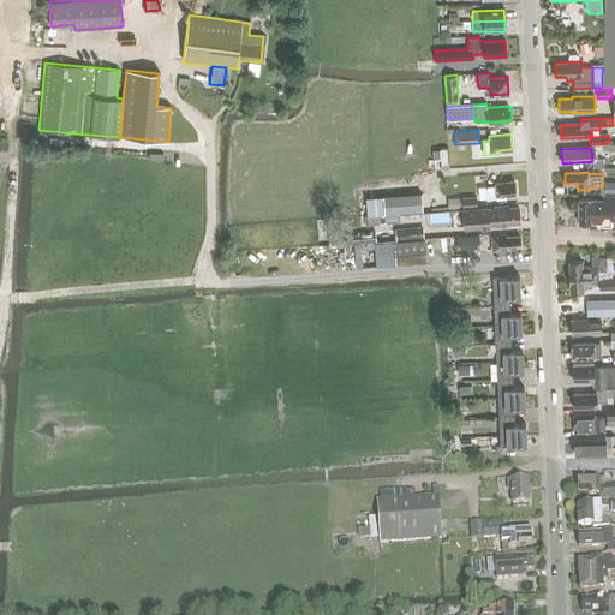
[(506,196),(515,195),(514,181),(495,183),(496,186),(487,187),(487,199),(496,198),(496,199),(506,198),(506,196)]
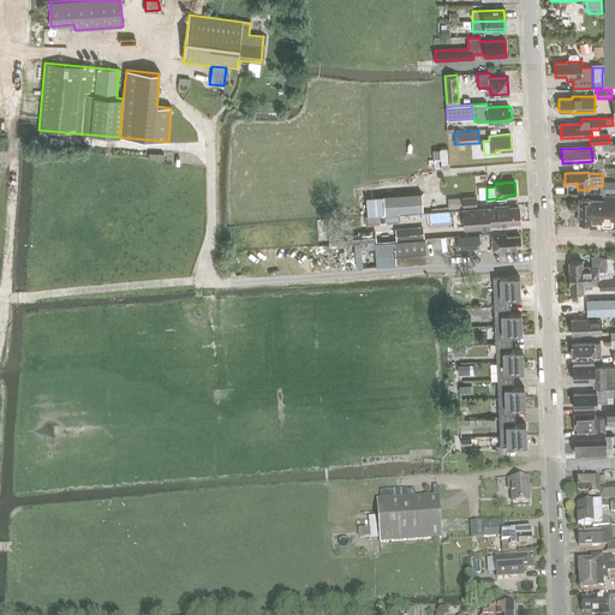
[(384,214),(423,213),(422,193),(383,196),(384,214)]
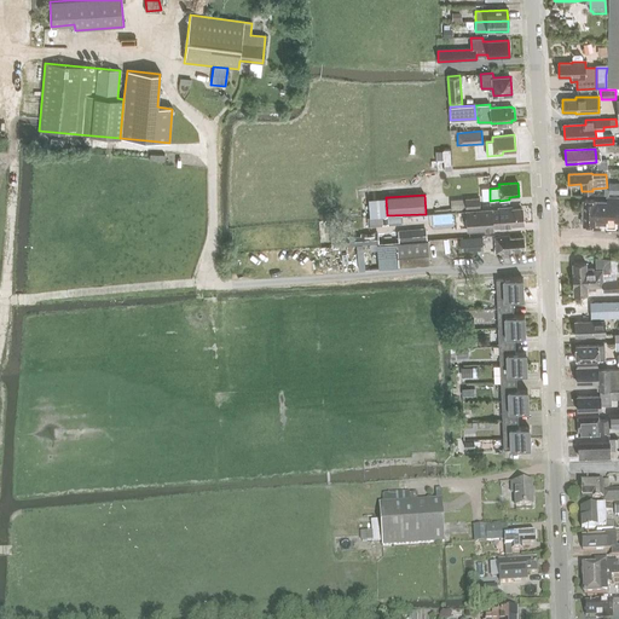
[(615,223),(618,221),(618,197),(607,197),(607,202),(595,201),(595,200),(583,200),(583,225),(595,225),(595,221),(606,221),(606,229),(615,229),(615,223)]
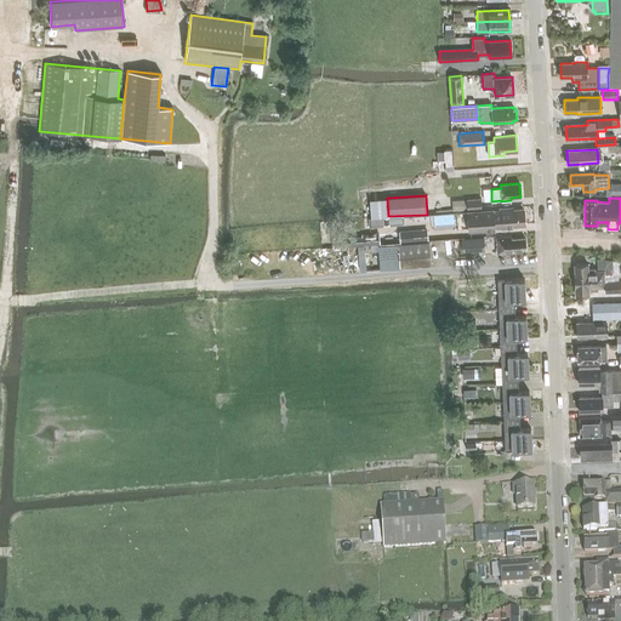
[(453,211),(482,209),(480,199),(451,201),(453,211)]
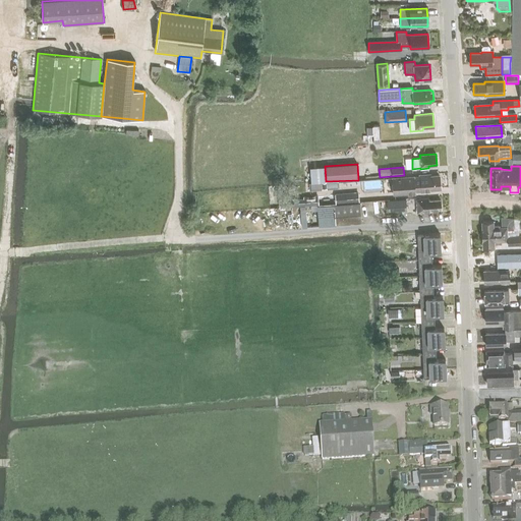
[(414,178),(414,177),(394,178),(396,193),(415,192),(415,191),(420,190),(420,191),(429,190),(429,189),(440,188),(439,176),(430,177),(430,175),(418,176),(419,177),(414,178)]
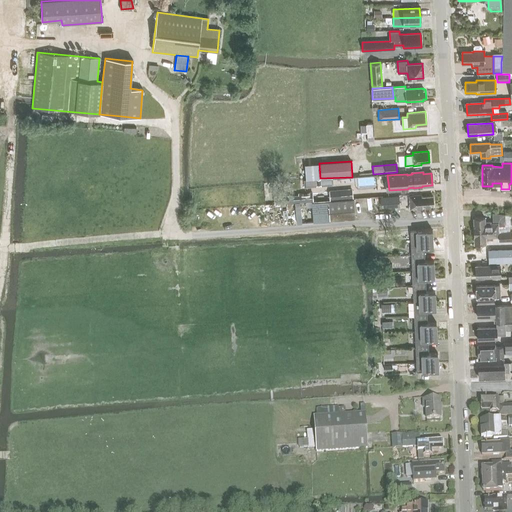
[(333,178),(304,180),(304,186),(334,184),(333,178)]
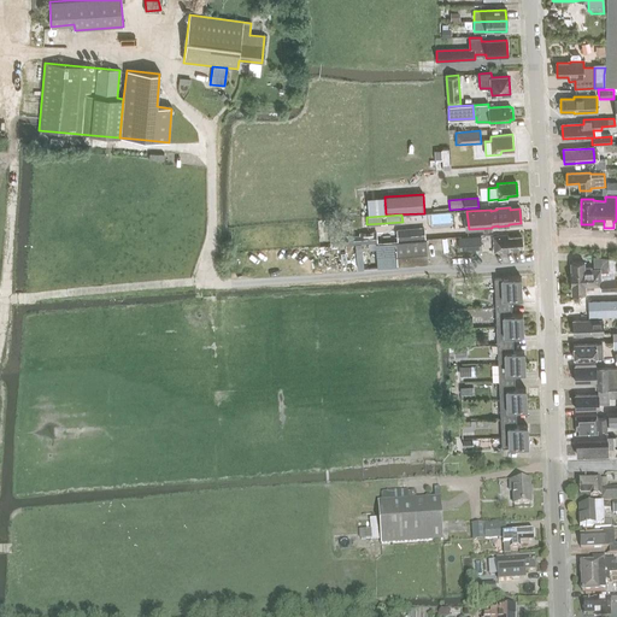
[(425,240),(424,229),(395,231),(397,241),(425,240)]
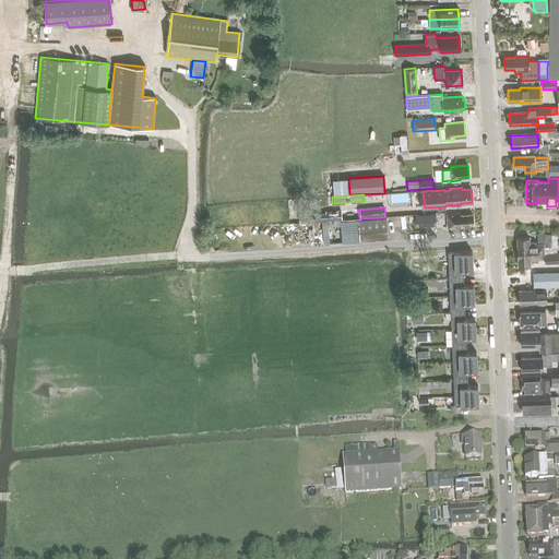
[(300,224),(342,221),(341,210),(337,211),(337,212),(329,213),(329,211),(325,212),(325,213),(314,214),(314,213),(299,214),(300,224)]
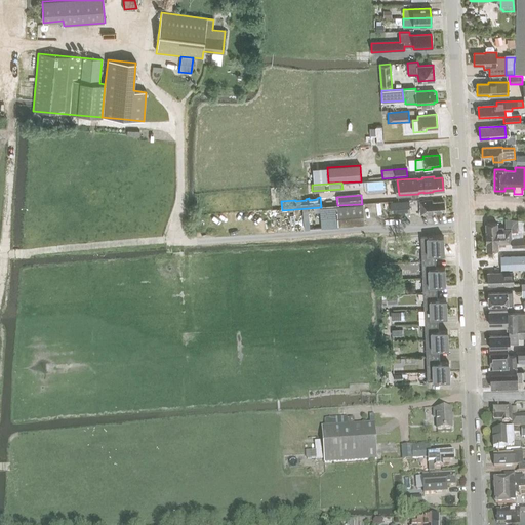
[(391,201),(392,211),(409,210),(409,200),(391,201)]
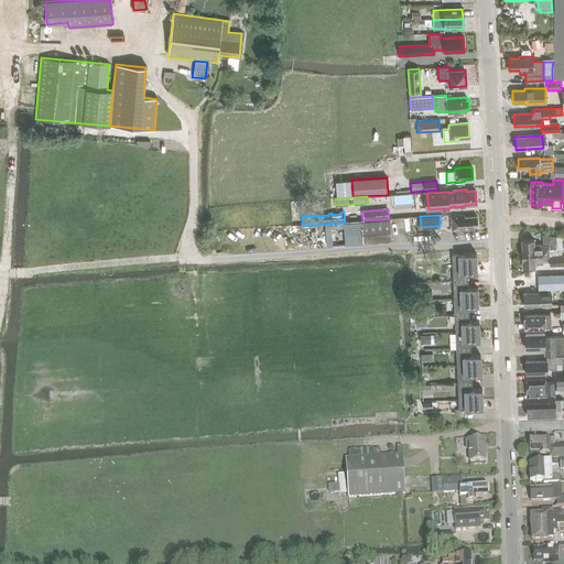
[(477,226),(476,216),(465,217),(465,215),(451,216),(452,230),(466,229),(466,227),(477,226)]
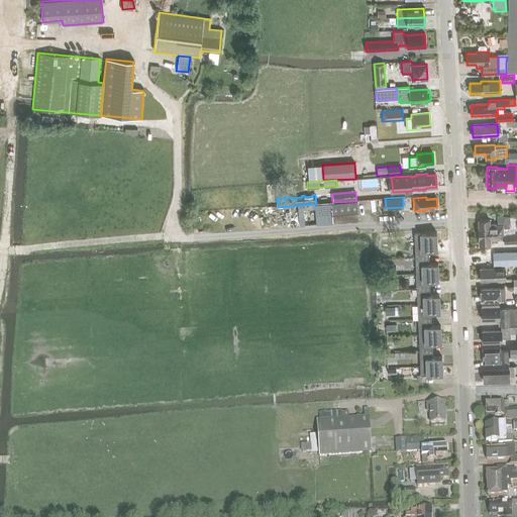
[(357,220),(356,202),(314,204),(315,224),(333,223),(357,220)]
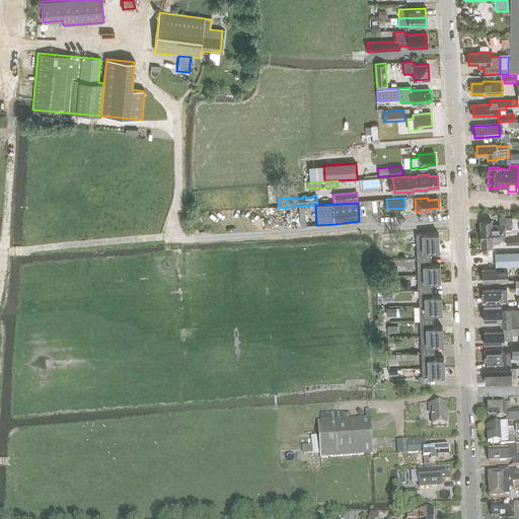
[(479,221),(480,233),(505,232),(505,229),(512,229),(512,217),(499,216),(500,226),(498,226),(498,224),(492,224),(492,220),(479,221)]
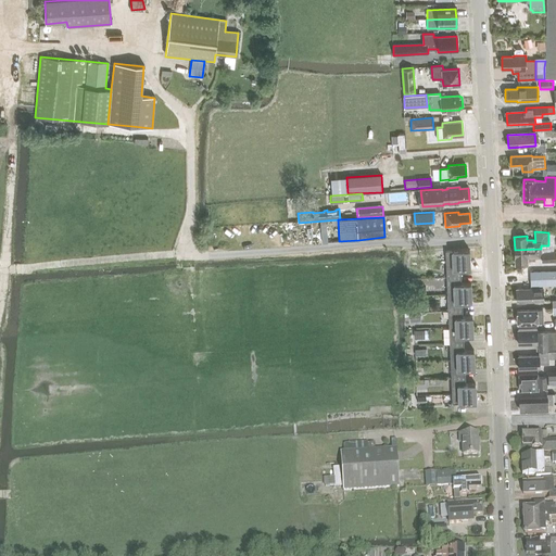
[(541,252),(541,249),(515,250),(515,265),(528,265),(528,261),(534,261),(534,257),(541,257),(541,262),(555,262),(555,252),(541,252)]
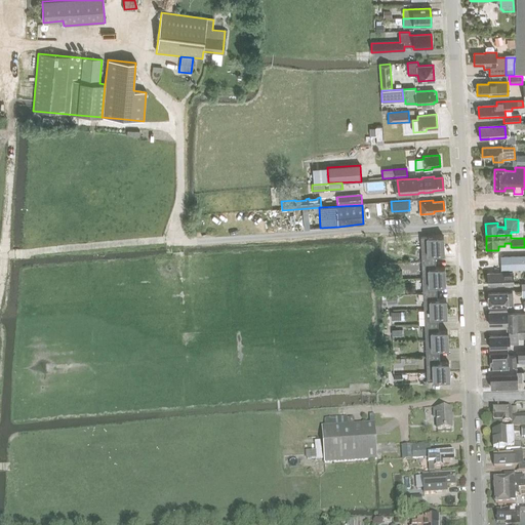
[(420,246),(443,245),(443,236),(427,237),(420,237),(420,246)]
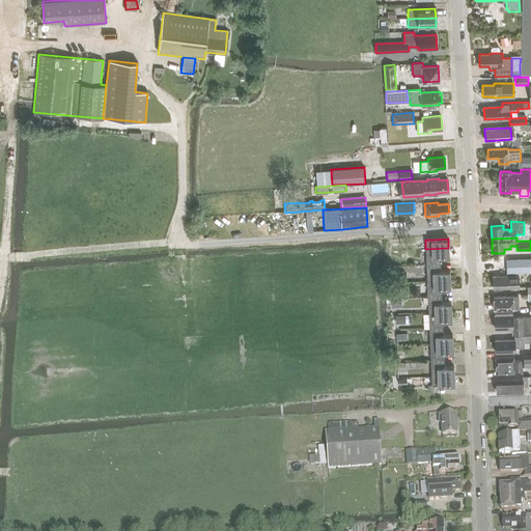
[(449,257),(448,248),(425,249),(426,264),(440,264),(440,257),(449,257)]
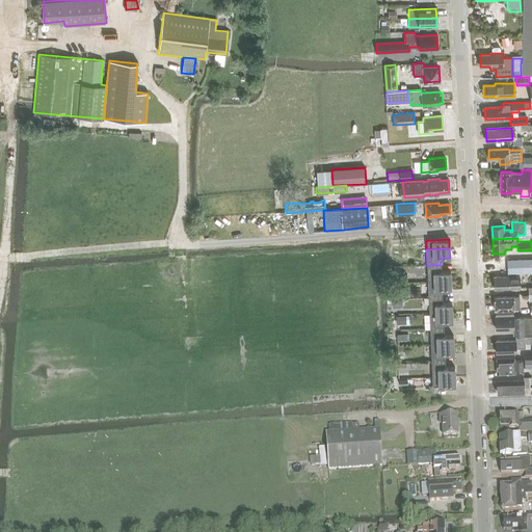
[(509,273),(526,273),(525,260),(508,261),(509,273)]
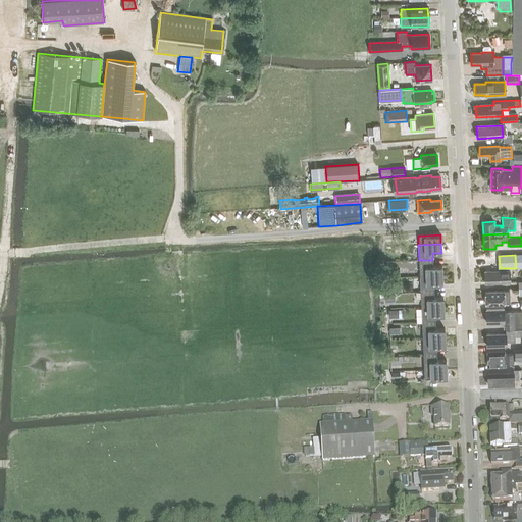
[(419,260),(420,276),(442,275),(441,266),(432,266),(432,260),(419,260)]
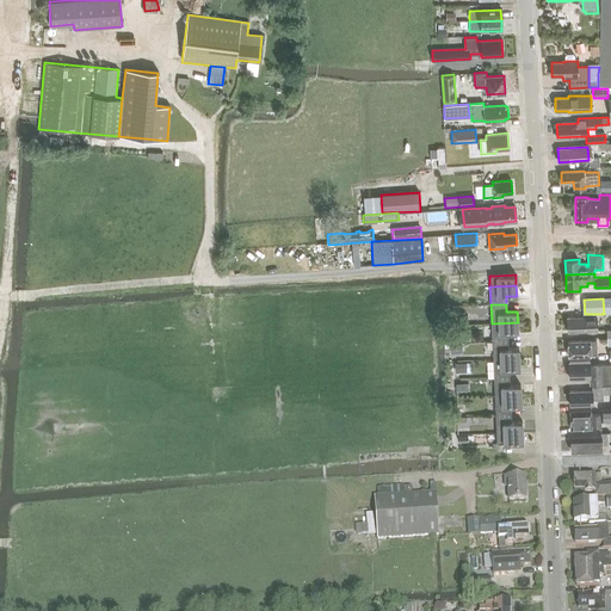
[(568,332),(597,331),(597,316),(567,318),(568,332)]
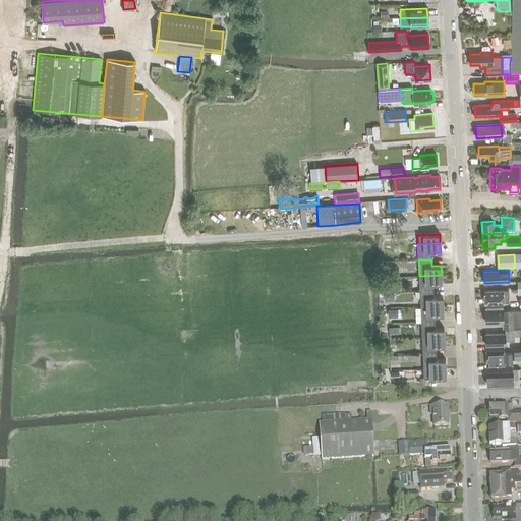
[(415,295),(432,294),(432,284),(442,284),(442,275),(419,276),(419,291),(415,291),(415,295)]
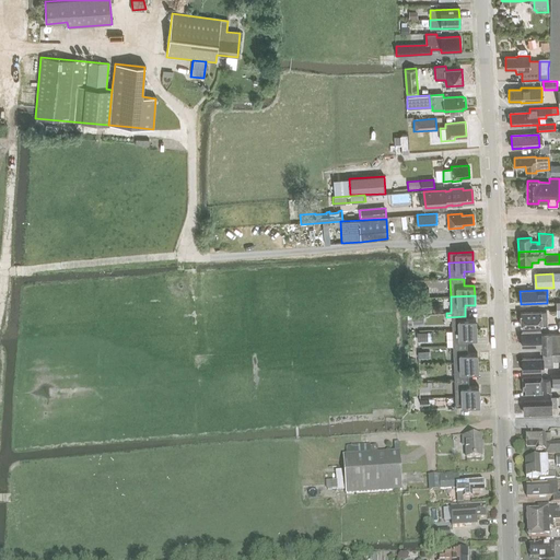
[(416,305),(416,314),(432,313),(431,304),(416,305)]
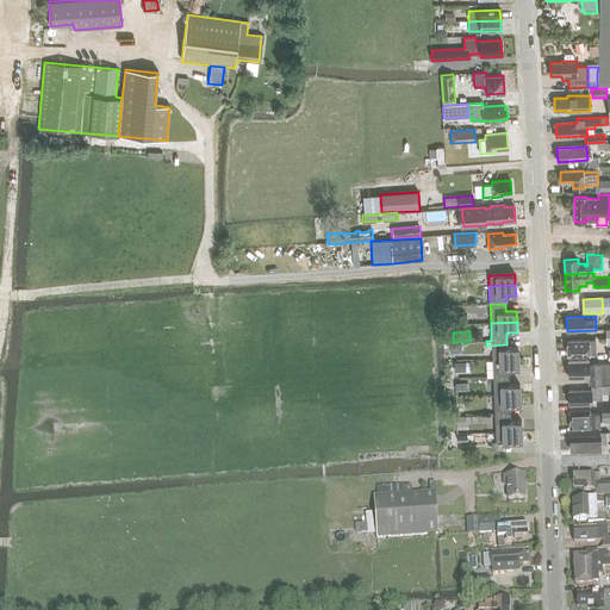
[(596,340),(589,340),(566,341),(567,356),(580,355),(596,355),(596,340)]
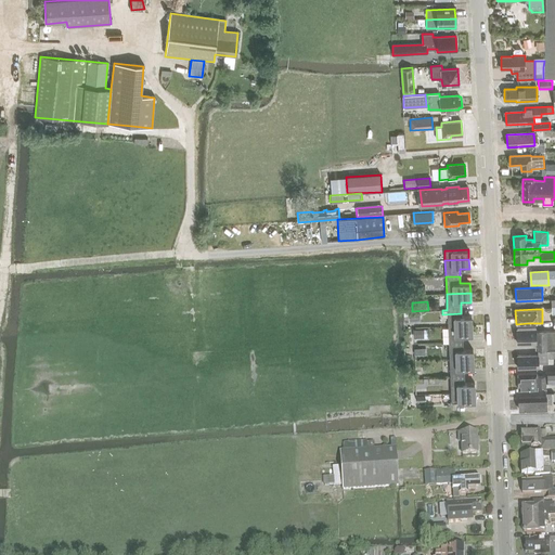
[(448,318),(448,326),(472,325),(472,317),(462,317),(461,313),(442,314),(442,318),(448,318)]
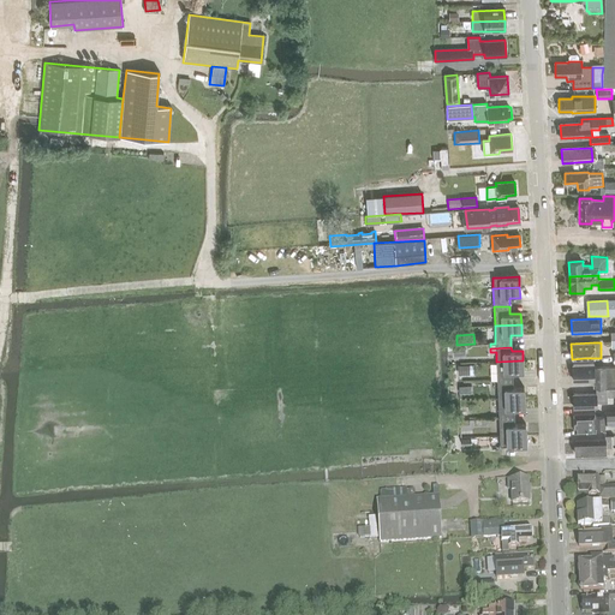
[(523,371),(523,360),(496,362),(497,381),(513,380),(512,372),(523,371)]
